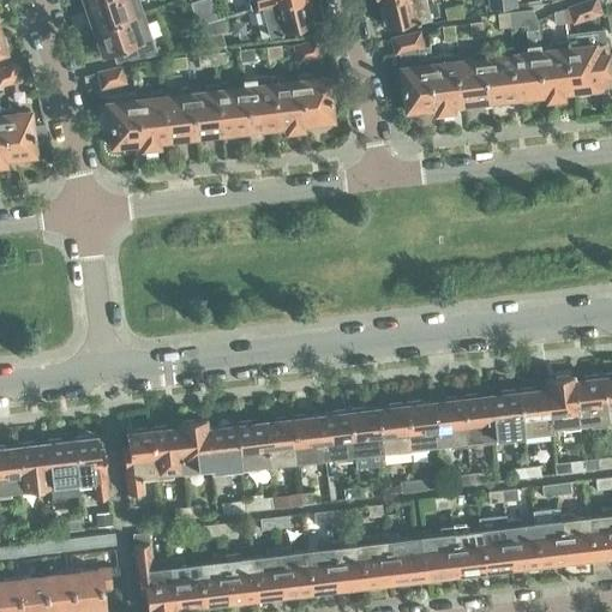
[(95,30),(95,31),(144,15),(139,0),(106,0),(87,7),(90,17),(89,21),(91,29),(95,30)]
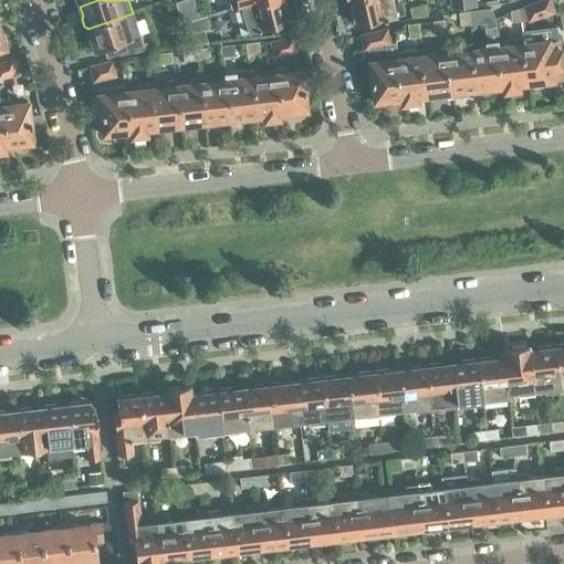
[(177,0),(185,24),(210,18),(221,14),(219,4),(213,6),(211,0),(177,0)]
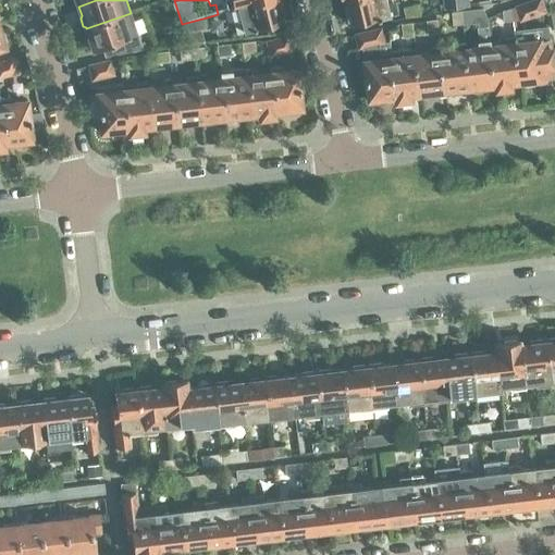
[(225,0),(229,11),(270,0),(225,0)]
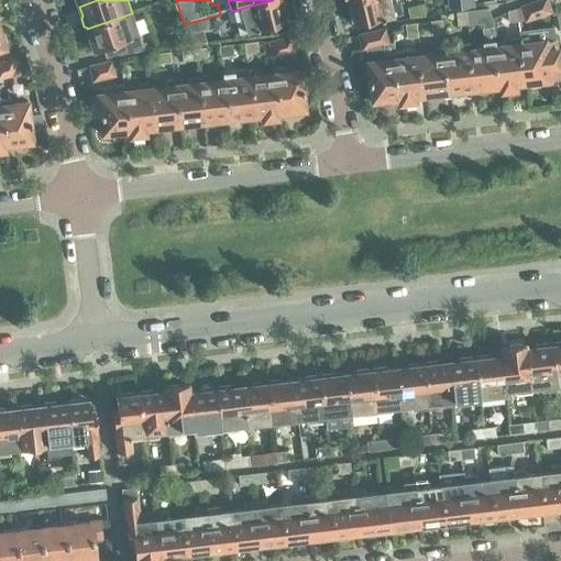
[(260,31),(282,24),(288,23),(287,19),(289,18),(286,2),(284,2),(283,0),(273,0),(231,11),(229,12),(232,23),(237,22),(239,30),(238,30),(239,36),(256,32),(260,32),(260,31)]
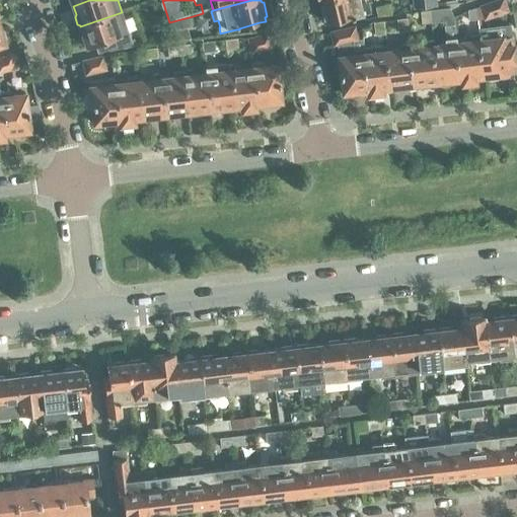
[(336,0),(324,3),(325,7),(322,7),(326,22),(329,22),(330,26),(357,20),(357,21),(361,20),(361,19),(377,15),(374,4),(372,5),(370,0),(336,0)]
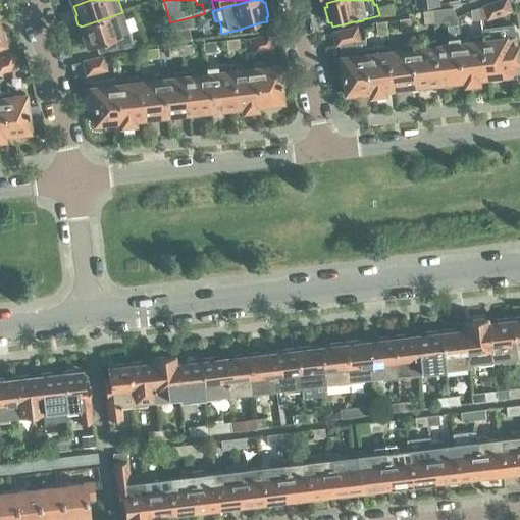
[(416,0),(418,9),(440,7),(439,0),(416,0)]
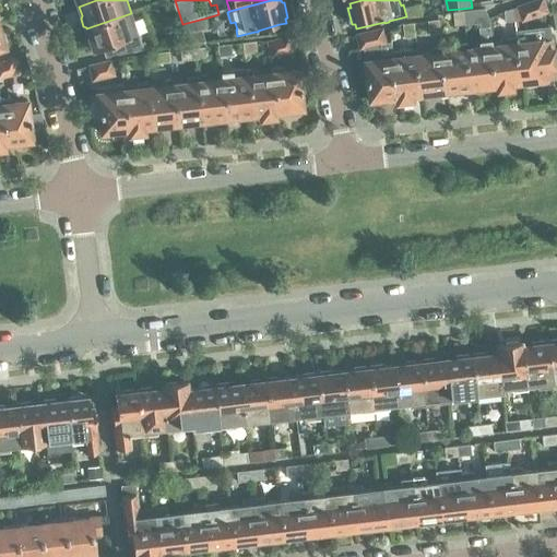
[(525,23),(550,14),(545,0),(520,9),(525,23)]
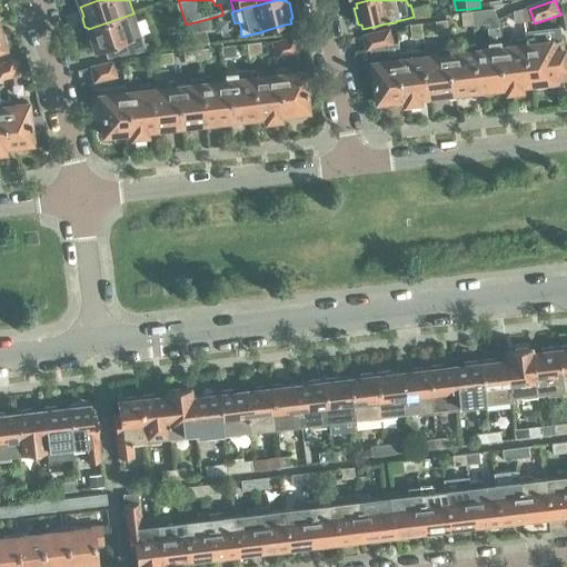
[(434,21),(430,9),(416,11),(419,22),(434,21)]
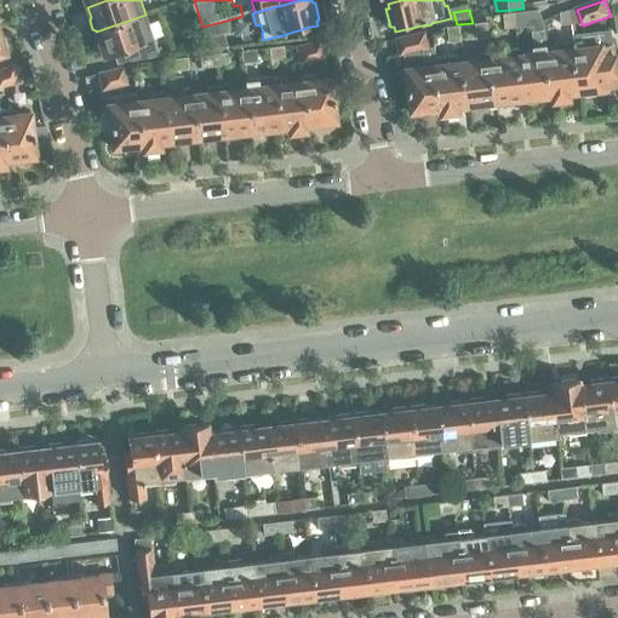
[(539,11),(518,13),(519,28),(534,27),(537,56),(550,55),(545,22),(539,11)]
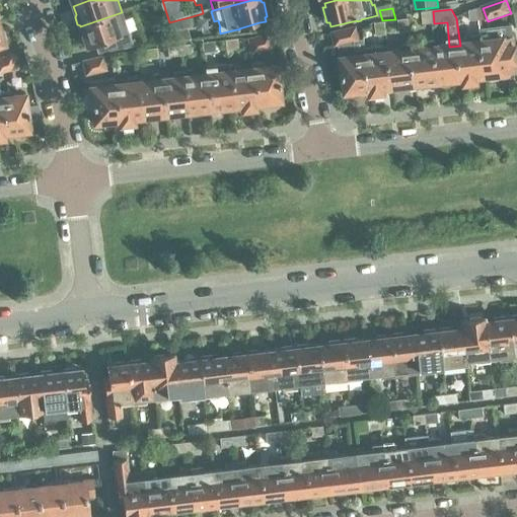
[(479,22),(477,10),(470,12),(471,23),(479,22)]
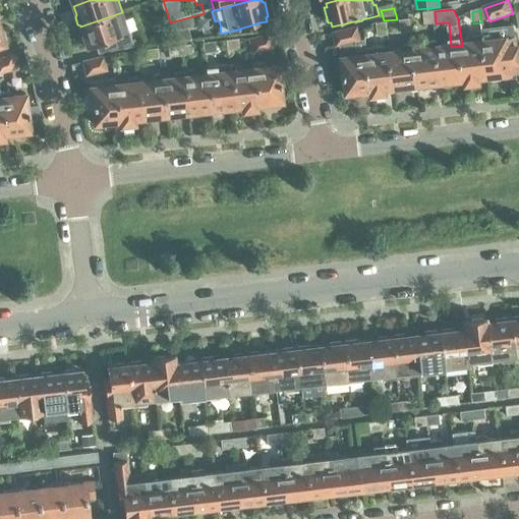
[(426,25),(436,23),(435,11),(424,12),(426,25)]
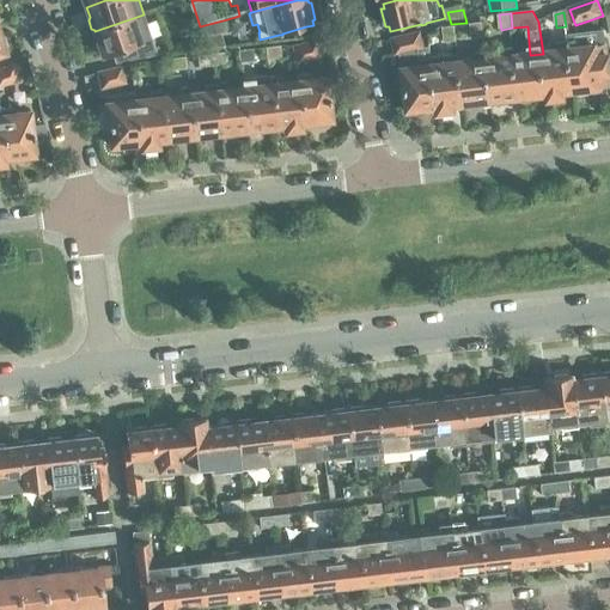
[(144,14),(95,31),(99,42),(97,46),(101,54),(103,54),(104,58),(115,54),(117,65),(145,59),(158,55),(153,41),(144,14)]
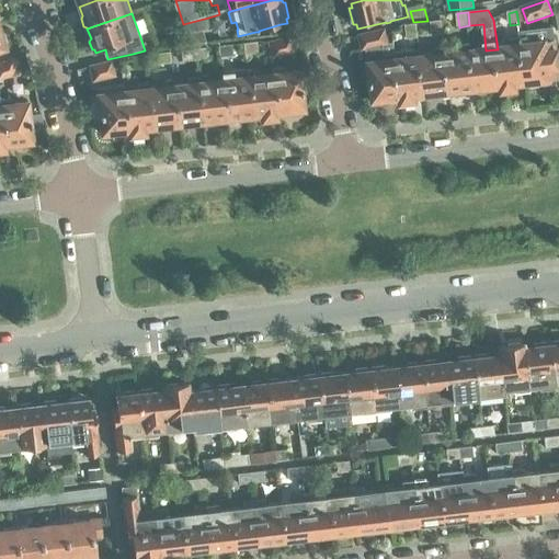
[(212,30),(208,18),(183,24),(191,45),(209,43),(206,31),(212,30)]
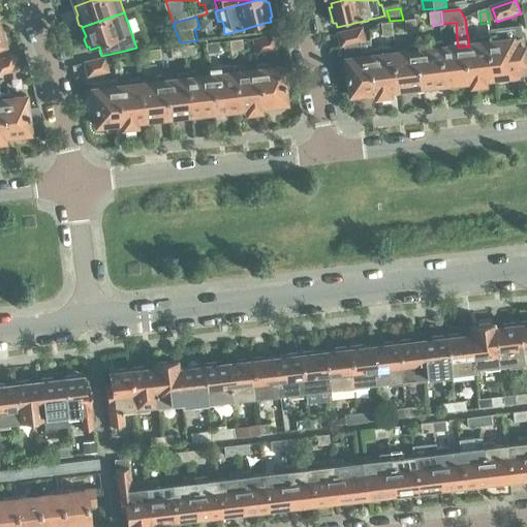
[(420,21),(408,22),(409,34),(421,33),(420,21)]
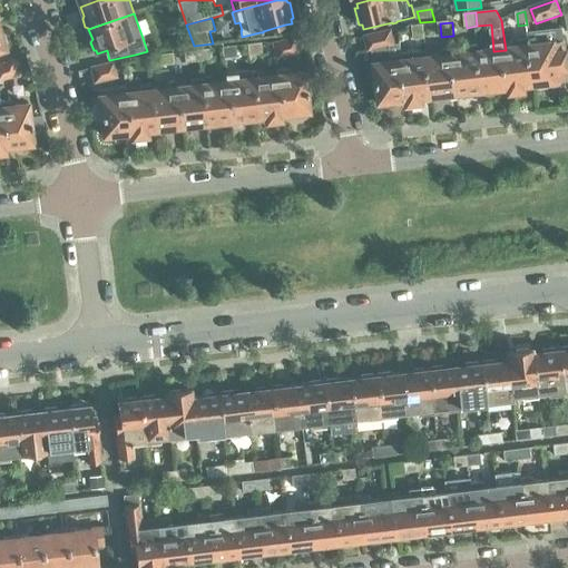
[(415,27),(415,39),(428,38),(427,26),(415,27)]
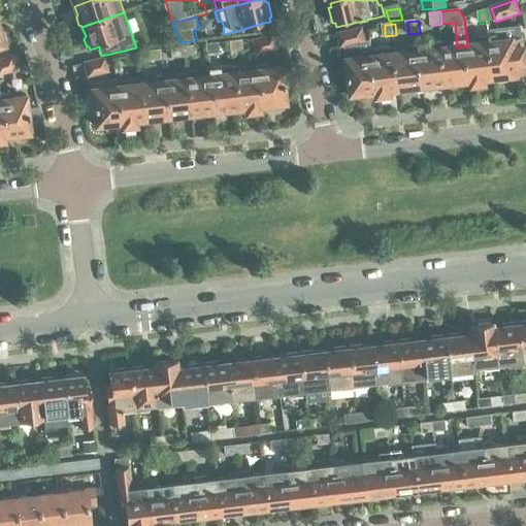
[(491,37),(490,37),(495,79),(498,79),(501,83),(505,83),(507,78),(525,75),(525,48),(524,39),(523,39),(522,28),(491,33),(491,37)]
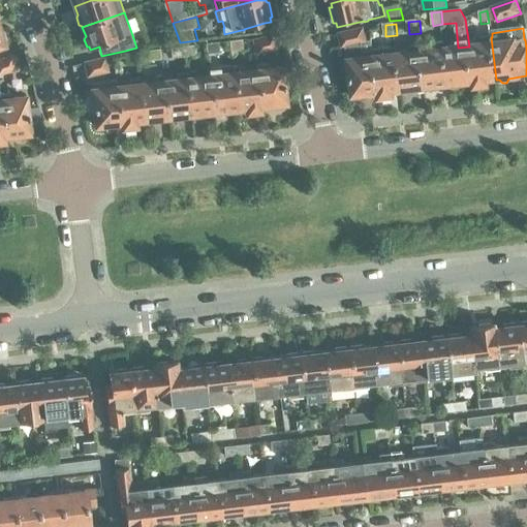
[(370,95),(378,94),(373,51),(373,42),(368,43),(365,29),(340,34),(344,49),(348,48),(349,60),(350,60),(354,96),(358,96),(360,99),(368,99),(370,95)]
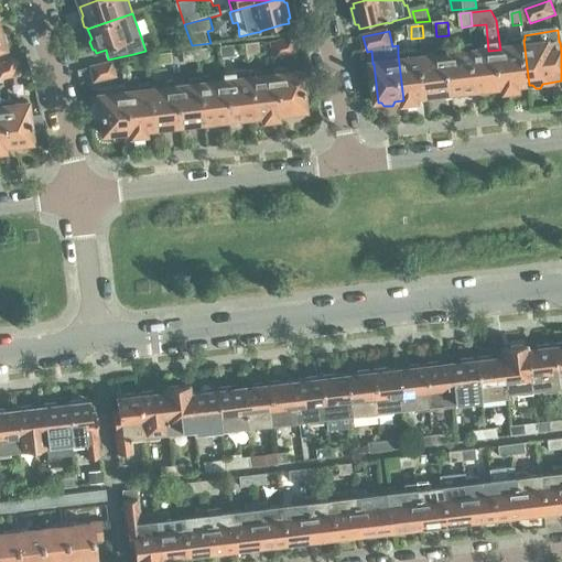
[(293,39),(271,44),(274,58),(296,53),(293,39)]
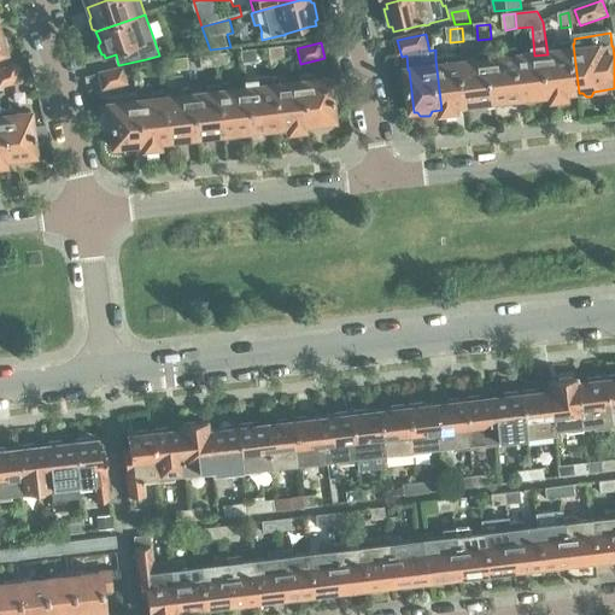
[(548,54),(552,97),(555,97),(555,103),(570,100),(570,94),(579,93),(573,44),(562,45),(563,52),(548,54)]
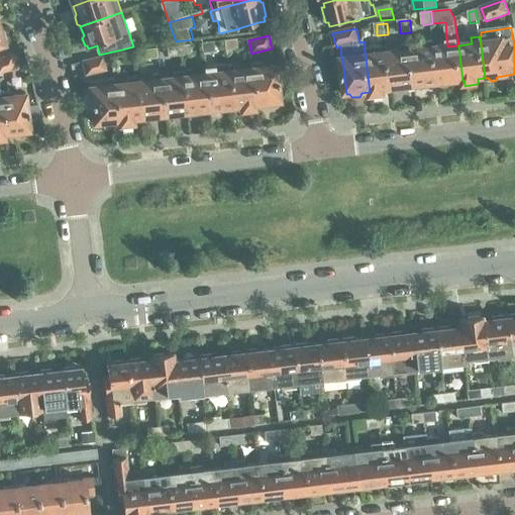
[(238,40),(225,41),(226,52),(239,50),(238,40)]
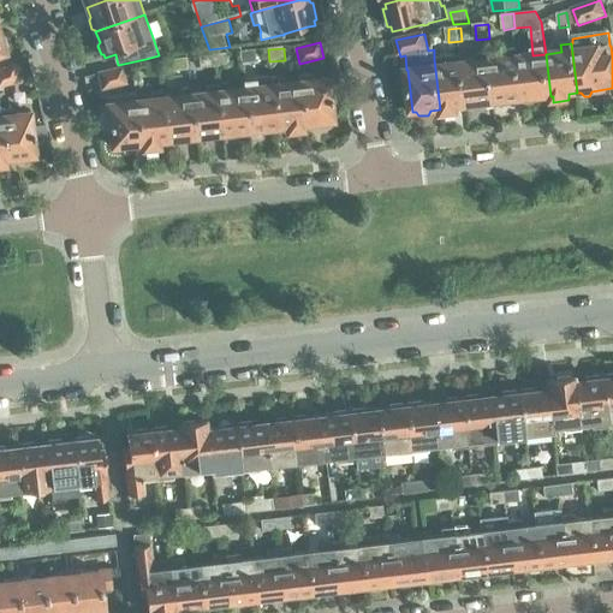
[(512,101),(523,100),(518,57),(517,57),(517,49),(505,51),(506,58),(489,60),(494,103),(498,102),(501,107),(510,106),(512,101)]
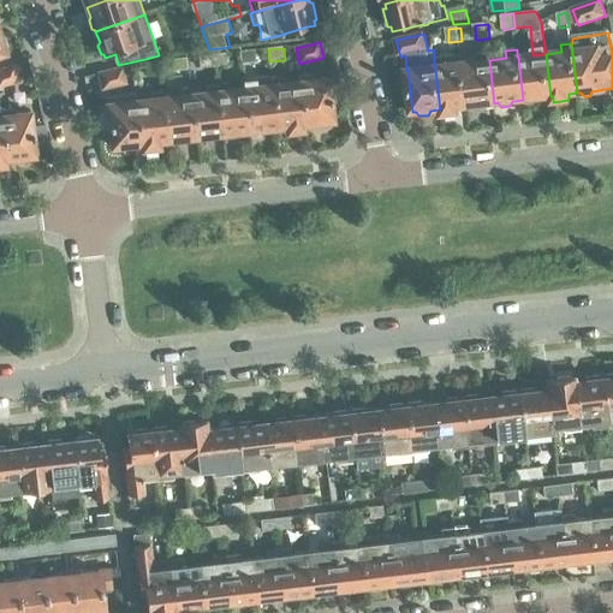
[(256,51),(240,52),(243,65),(257,64),(256,51)]
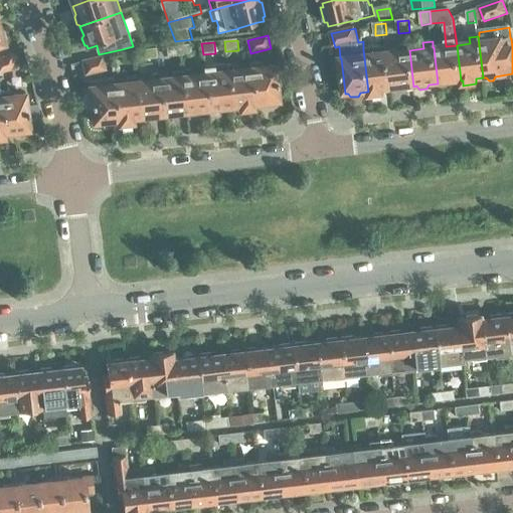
[(400,51),(387,53),(392,90),(394,89),(396,92),(403,91),(405,88),(413,87),(409,50),(409,44),(399,45),(400,51)]
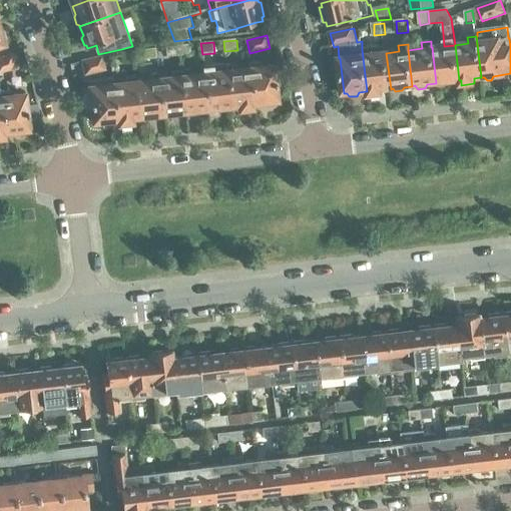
[(191,45),(178,46),(179,56),(192,55),(191,45)]
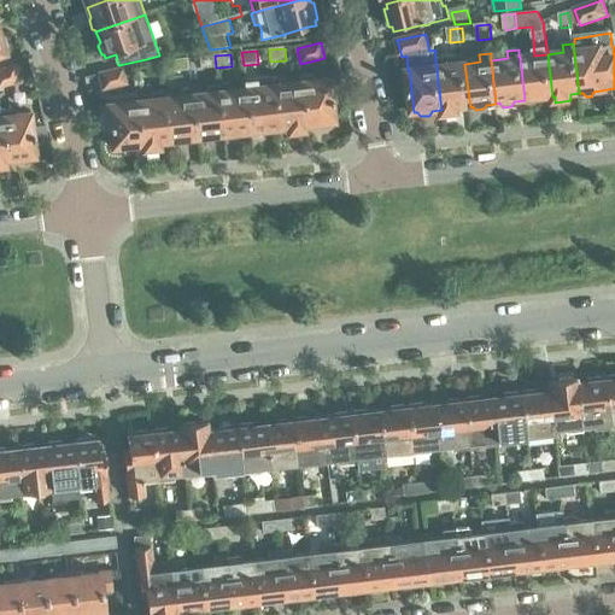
[(542,98),(545,98),(552,97),(548,54),(534,56),(520,57),(525,100),(528,100),(529,104),(539,103),(542,98)]
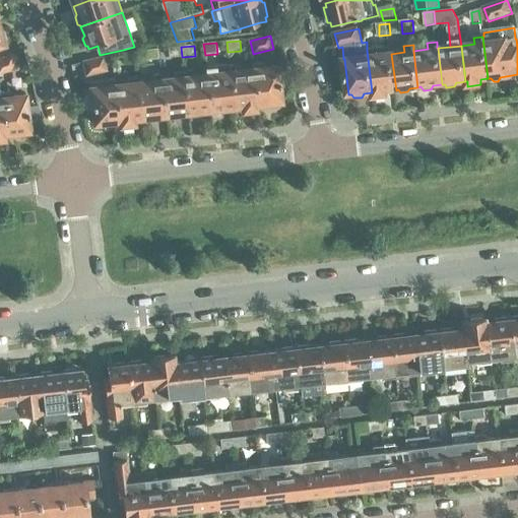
[(181,47),(177,48),(171,48),(172,58),(182,57),(181,47)]
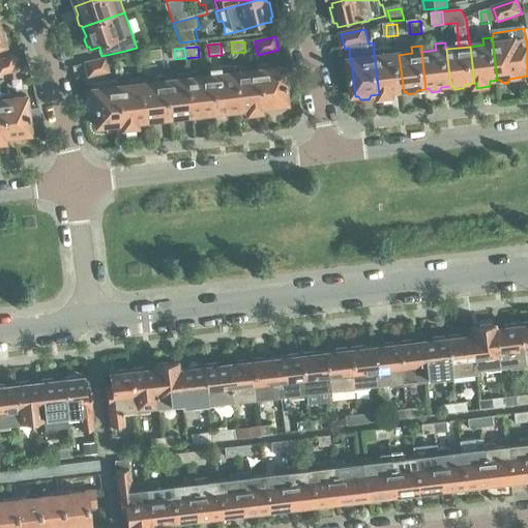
[(399,49),(374,51),(379,94),(381,94),(381,99),(396,97),(396,92),(404,92),(399,55),(399,49)]
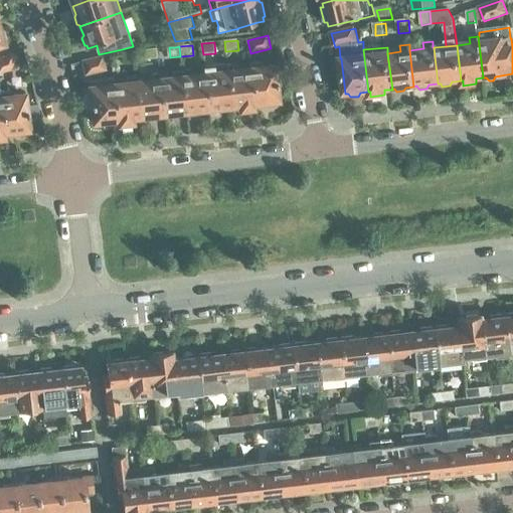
[(159,49),(146,50),(147,60),(160,59),(159,49)]
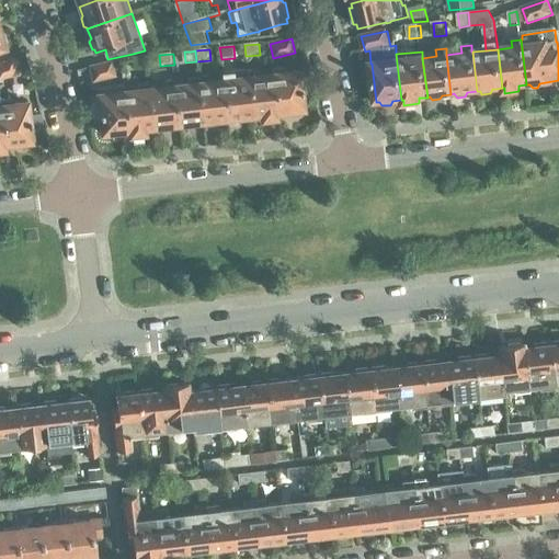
[(135,58),(135,68),(149,67),(148,57),(135,58)]
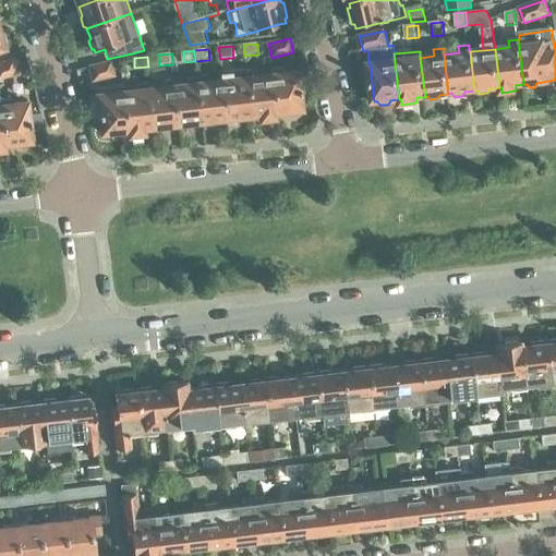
[(14,60),(0,64),(0,80),(20,73),(14,60)]
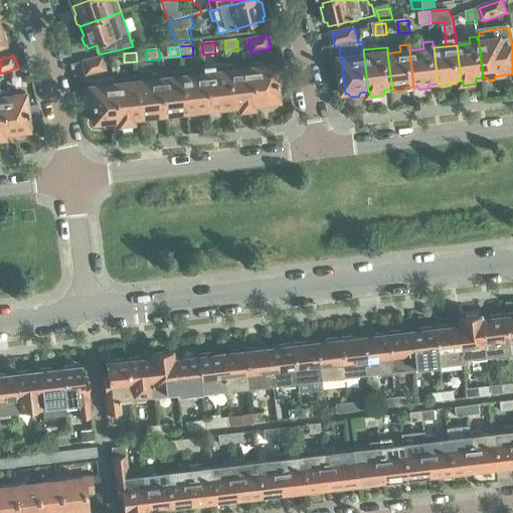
[(104,57),(83,62),(87,75),(107,71),(104,57)]
